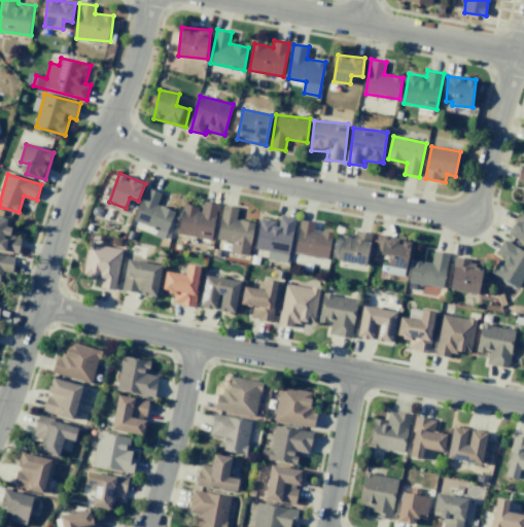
[(166,239),(176,211),(159,205),(163,192),(147,187),(136,220),(158,229),(155,236),(166,239)]
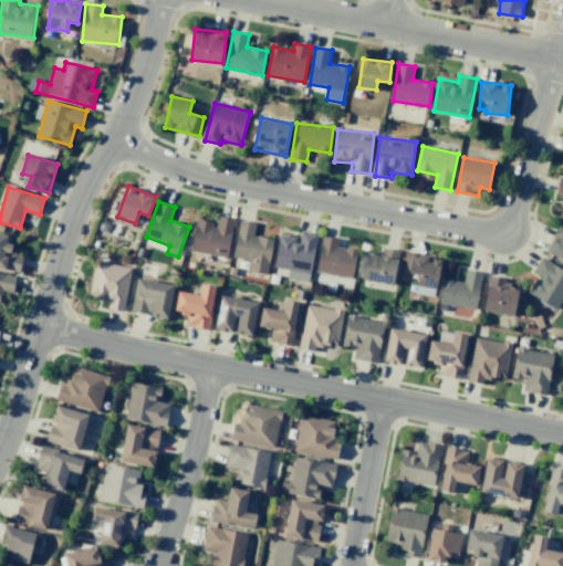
[(198,220),(193,251),(228,258),(236,219),(220,216),(218,223),(198,220)]
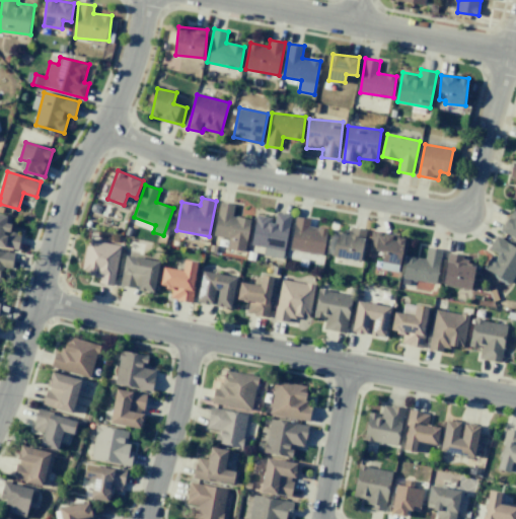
[(229,248),(246,251),(251,219),(234,216),(235,204),(221,202),(216,236),(230,238),(229,248)]
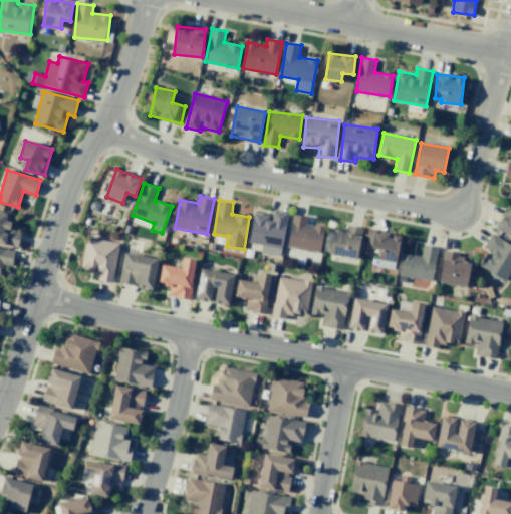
[(510,205),(509,205),(497,228),(510,235),(510,205)]
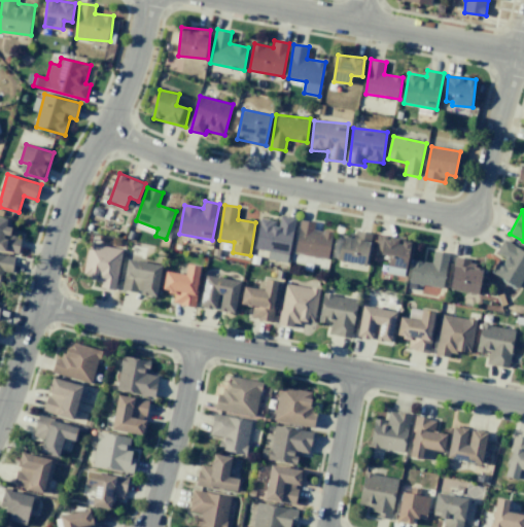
[(289,262),(297,218),(281,216),(280,222),(262,219),(256,249),(270,251),(269,259),(289,262)]
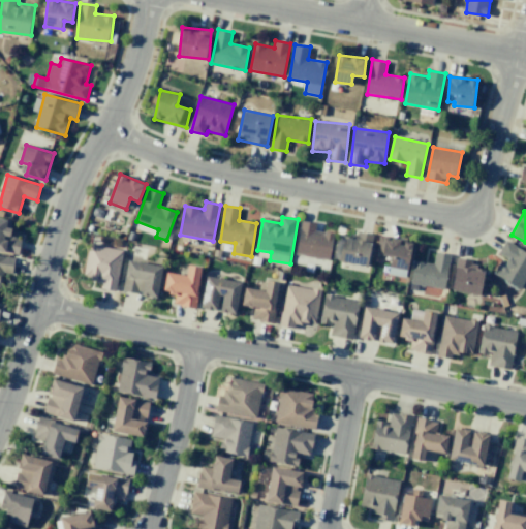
[(0,236),(0,252),(21,254),(22,235),(12,235),(12,220),(1,219),(0,236)]
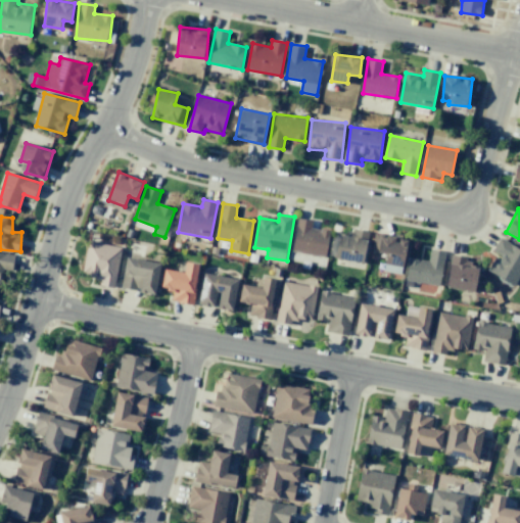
[(294,252),(327,255),(330,230),(314,228),(315,221),(298,219),(294,252)]
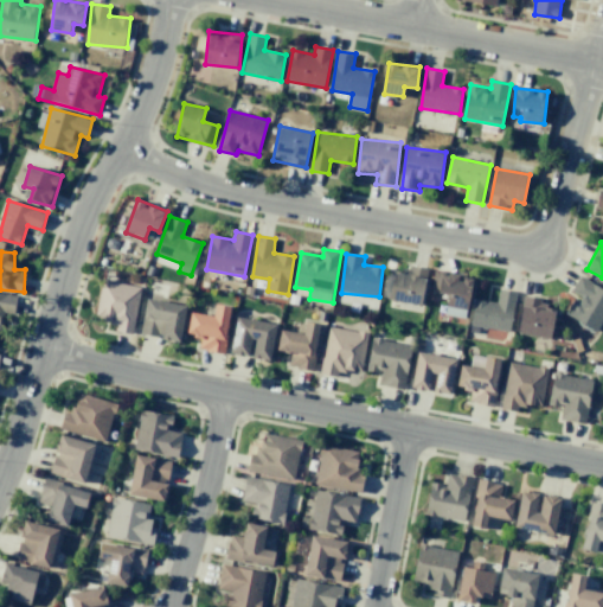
[(393,273),(390,300),(424,305),(429,269),(406,266),(405,274),(393,273)]
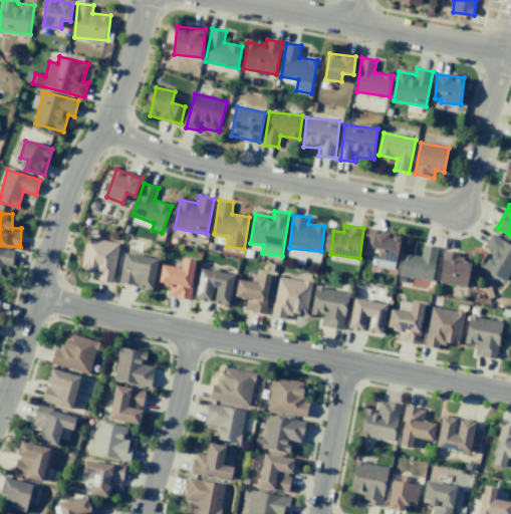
[(379,260),(399,262),(402,235),(368,230),(366,247),(380,249),(379,260)]
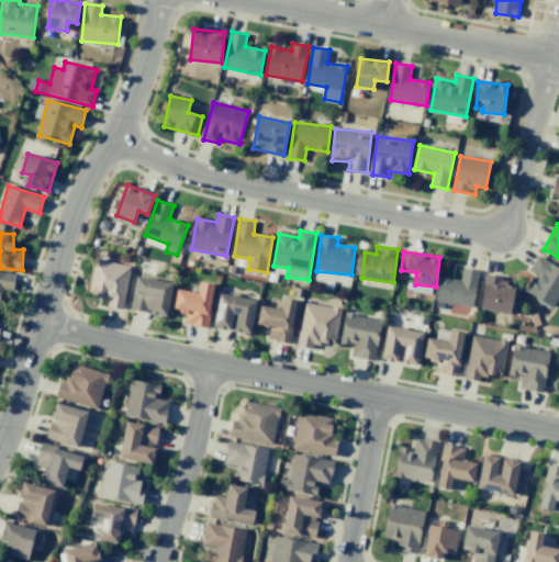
[(558,266),(538,256),(530,271),(535,273),(526,292),(556,307),(558,302),(558,266)]
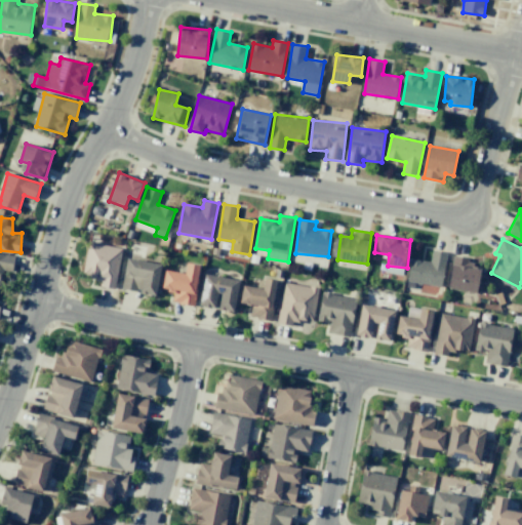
[(115,289),(124,249),(90,241),(83,275),(103,279),(102,286),(115,289)]
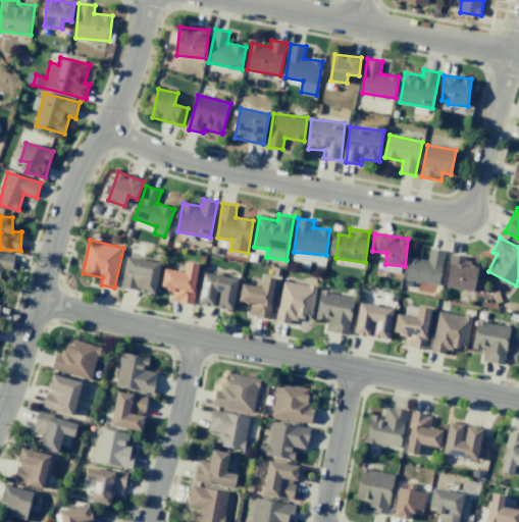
[(429,260),(410,257),(407,280),(439,285),(446,251),(431,249),(429,260)]
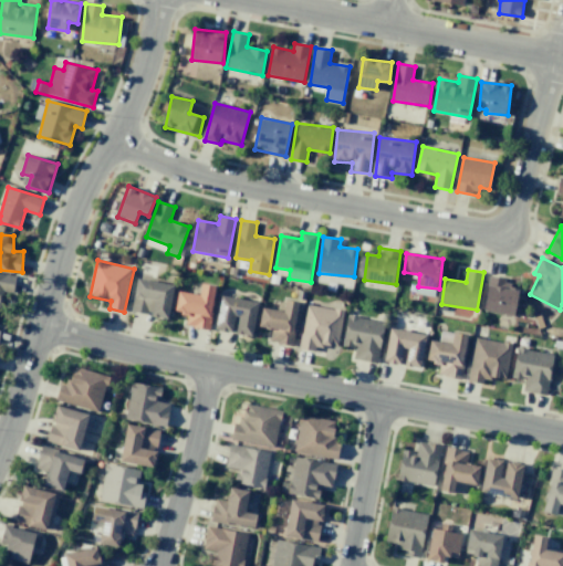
[(520,291),(511,289),(512,281),(490,276),(485,310),(515,315),(520,291)]
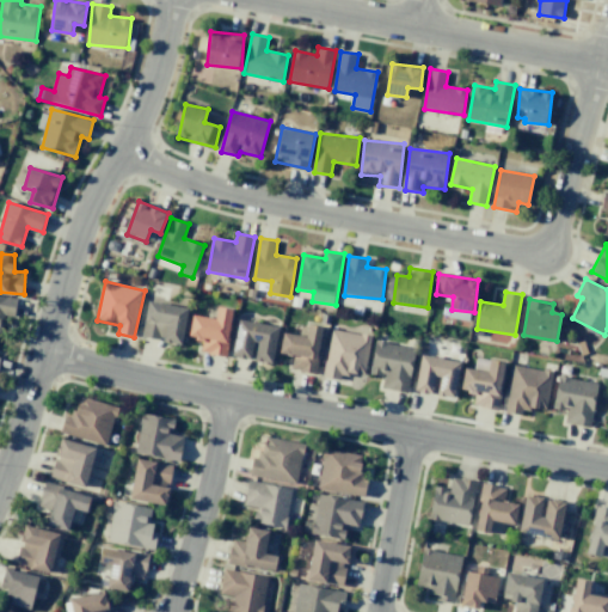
[(184,343),(189,307),(148,301),(143,338),(184,343)]
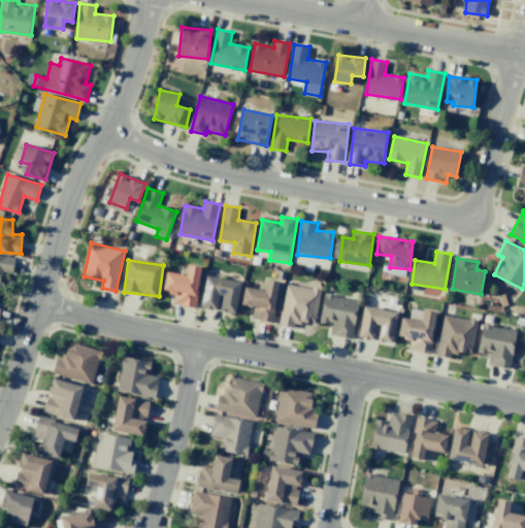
[(188,275),(168,271),(165,291),(176,292),(175,304),(196,307),(202,267),(189,264),(188,275)]
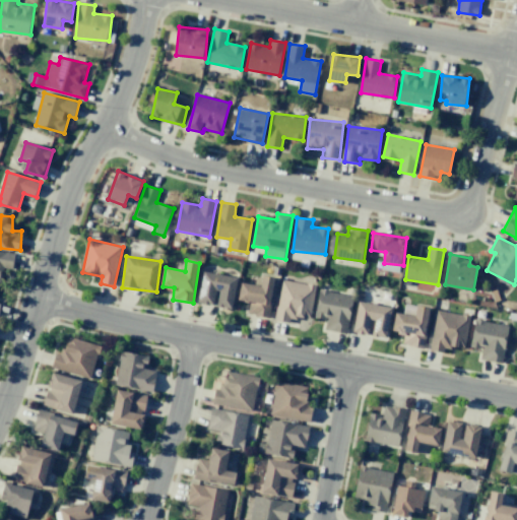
[(198,303),(216,306),(233,309),(239,277),(204,271),(198,303)]
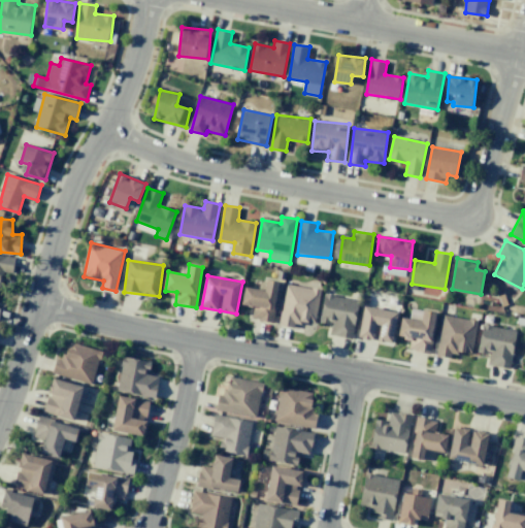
[(245,287),(242,305),(255,307),(253,319),(273,323),(281,282),(267,279),(265,291),(245,287)]
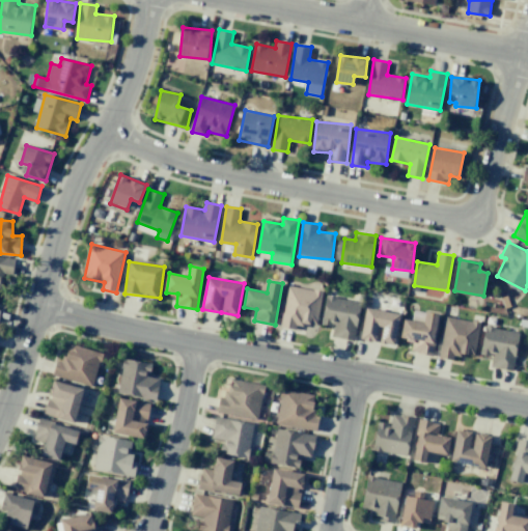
[(283,328),(300,330),(301,323),(318,325),(323,290),(288,286),(283,328)]
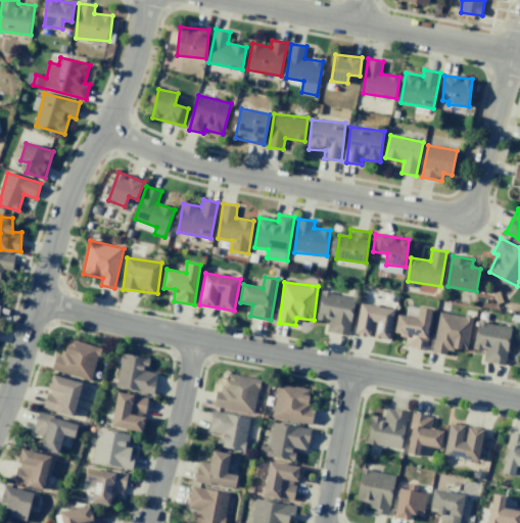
[(349,335),(357,297),(322,291),(318,319),(330,321),(328,332),(349,335)]
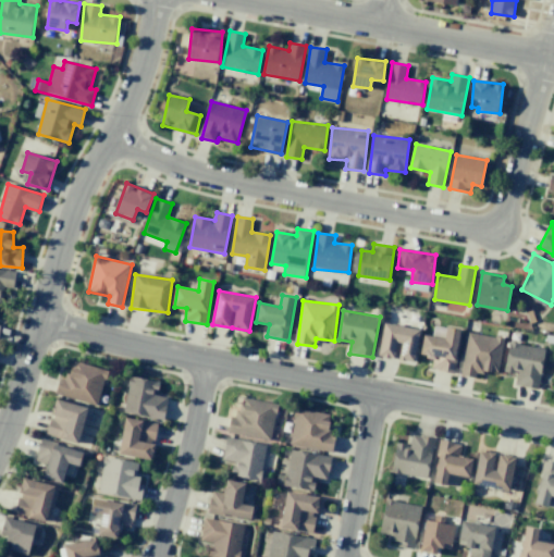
[(379,356),(416,362),(421,330),(385,323),(379,356)]
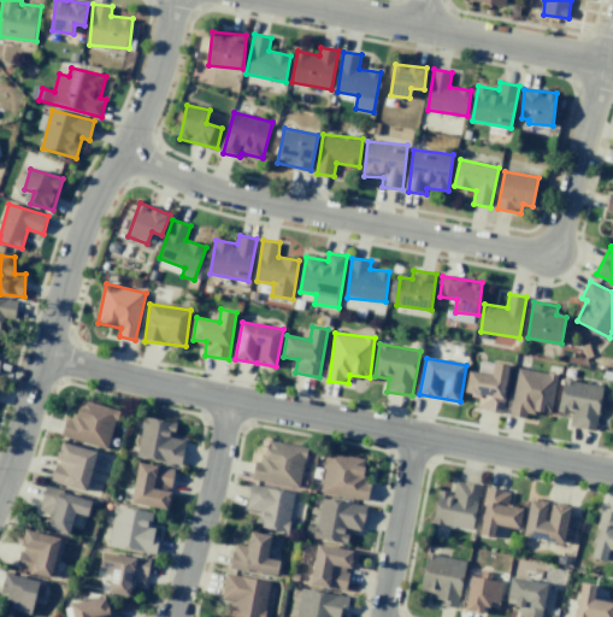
[(470,371),(466,394),(481,397),(478,410),(504,413),(511,365),(495,363),(494,375),(470,371)]
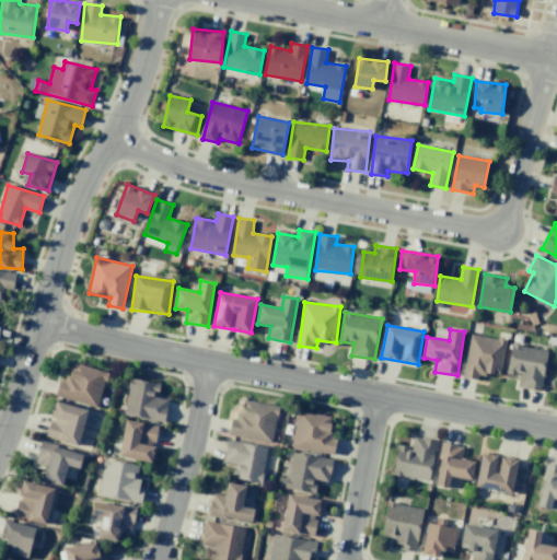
[(464,377),(480,380),(482,372),(502,375),(508,340),(472,334),(464,377)]
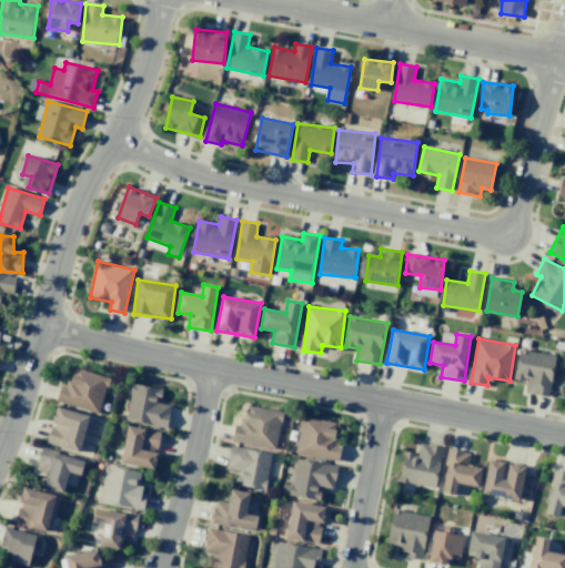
[(516,378),(528,381),(527,394),(551,396),(556,354),(520,350),(516,378)]
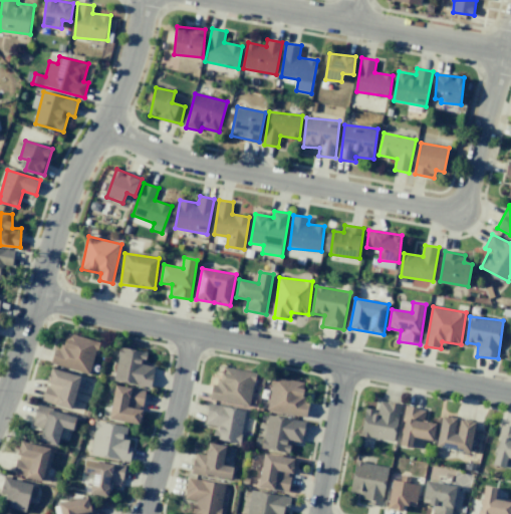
[(100,342),(68,332),(62,351),(56,348),(51,362),(90,374),(100,342)]
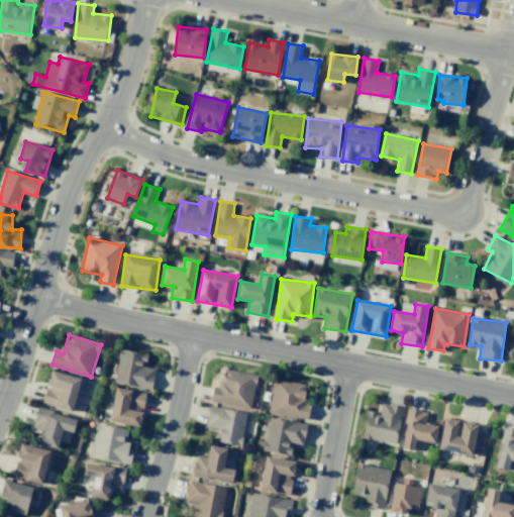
[(115,383),(153,390),(157,369),(146,367),(148,354),(121,349),(115,383)]
